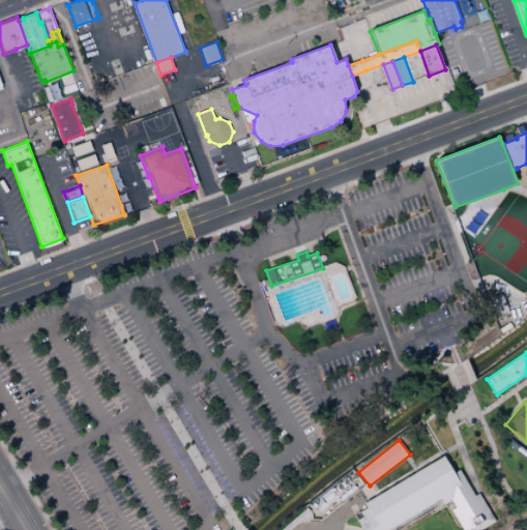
[(387,529),(442,499),(445,504),(448,502),(461,525),(464,529),(481,529),(498,521),(480,492),(475,494),(461,469),(455,472),(444,455),(363,502),(368,508),(361,511),(368,523),(360,527),(361,529),(387,529)]
